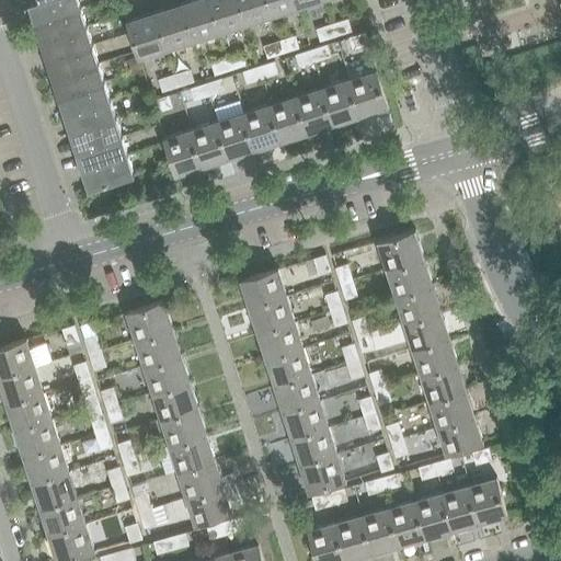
[(37,0),(29,2),(35,21),(82,7),(79,0),(37,0)]
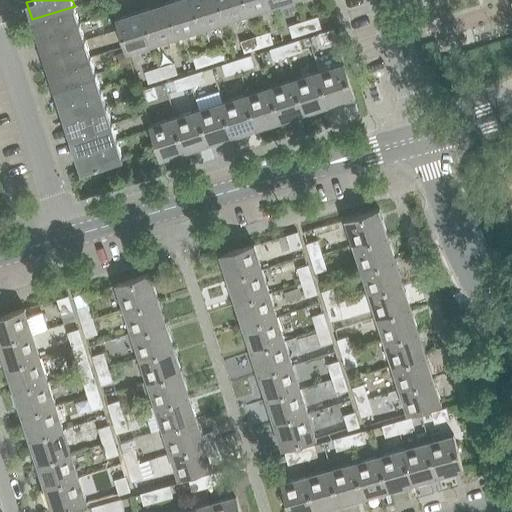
[(190,0),(171,0),(164,2),(176,37),(200,29),(190,0)]
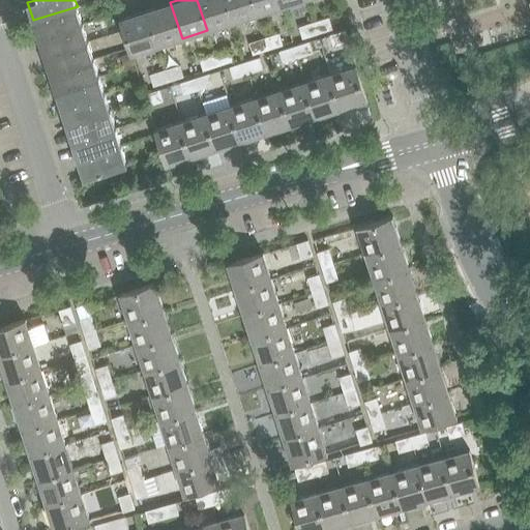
[(224,0),(197,0),(207,30),(232,23),(224,0)]
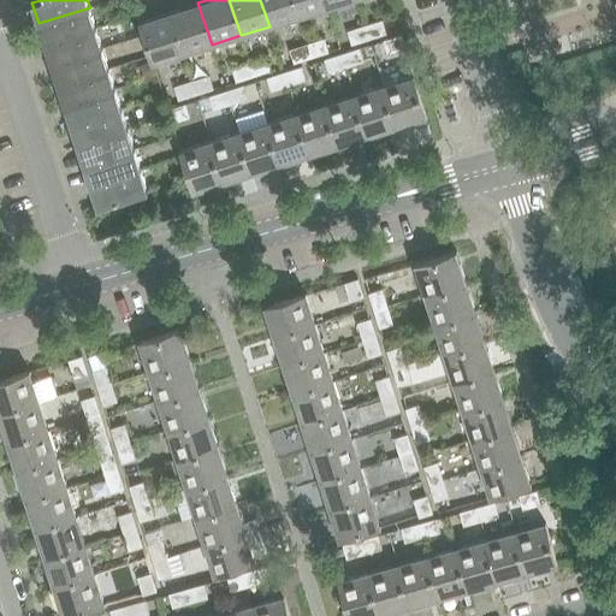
[(260,0),(270,27),(298,17),(292,0),(260,0)]
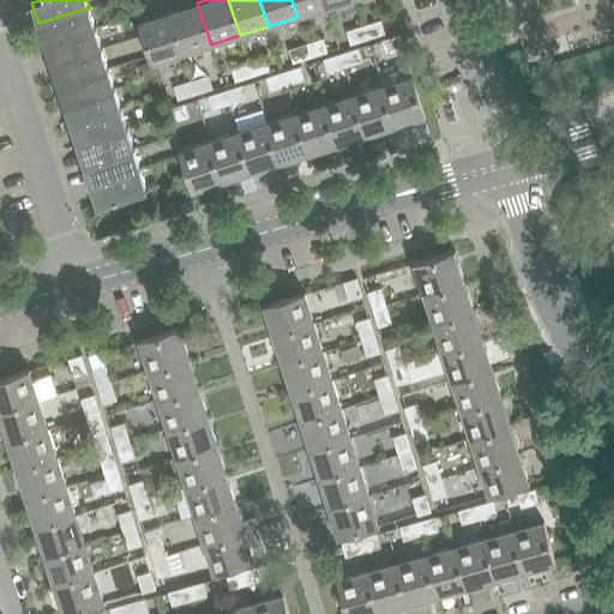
[(323,0),(292,0),(298,17),(326,7),(323,0)]
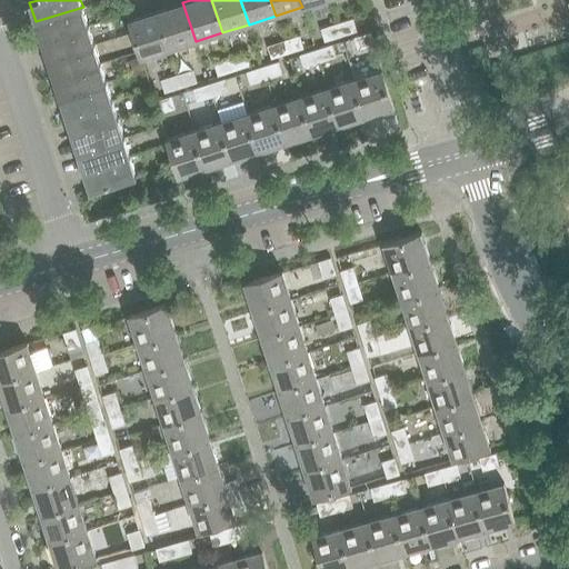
[(182,2),(156,11),(168,50),(196,41),(182,2)]
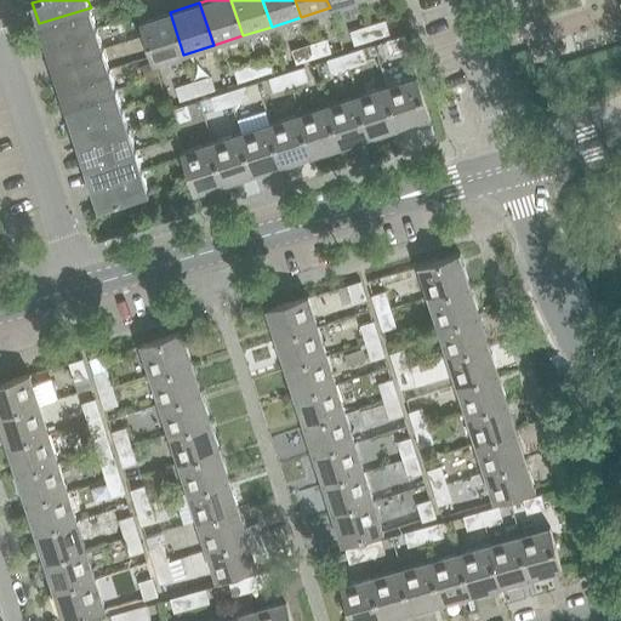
[(39,23),(46,44),(97,28),(91,7),(39,23)]
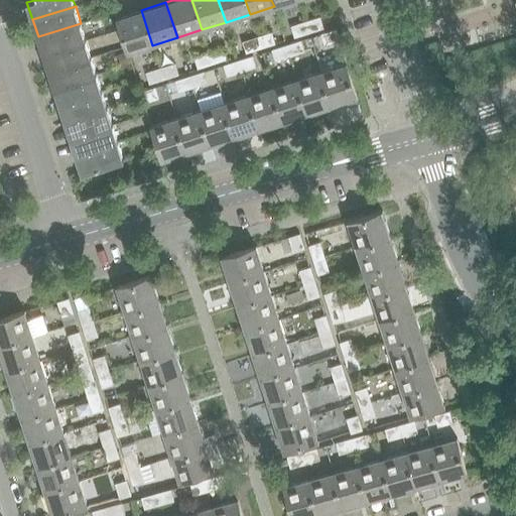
[(128,53),(152,45),(141,10),(117,18),(128,53)]
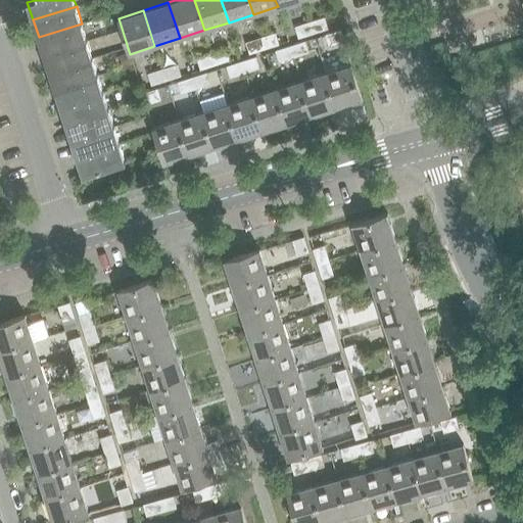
[(313,34),(328,29),(324,16),(310,21),(313,34)]
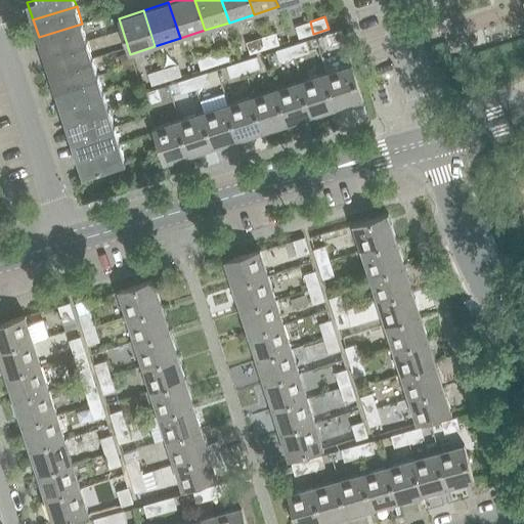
[(299,39),(313,34),(310,22),(295,27),(299,39)]
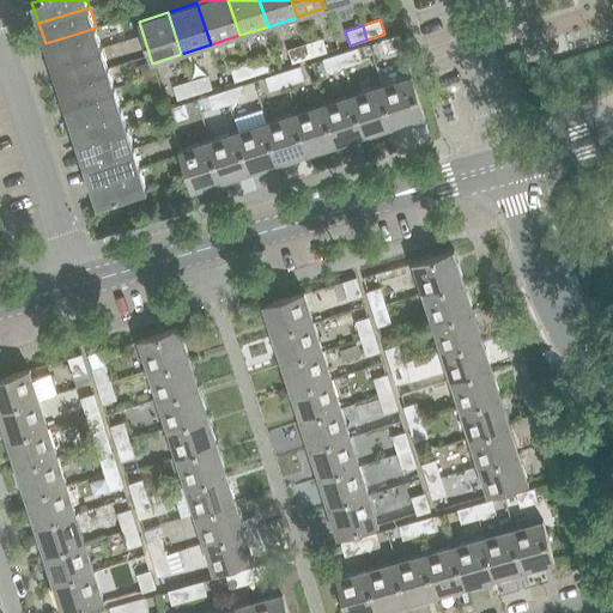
[(46,43),(52,64),(103,48),(96,28),(46,43)]
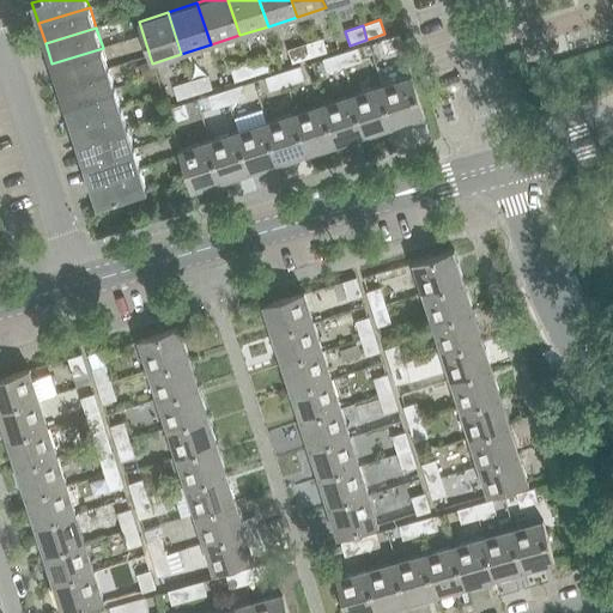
[(404,48),(399,34),(381,40),(384,54),(404,48)]
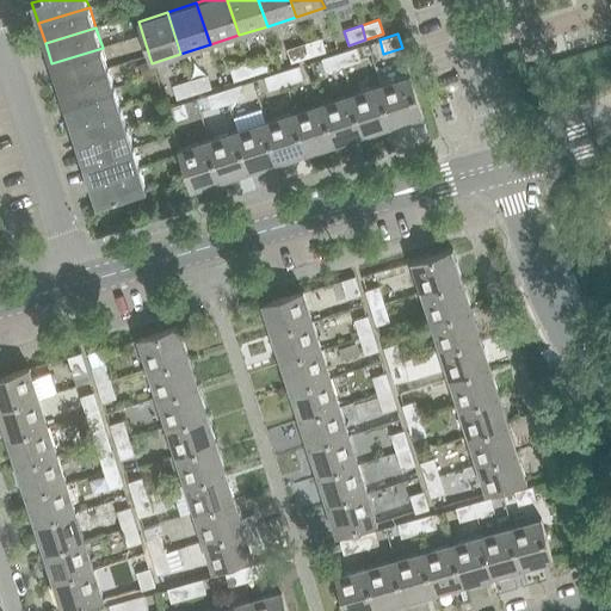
[(309,57),(326,51),(321,38),(304,44),(309,57)]
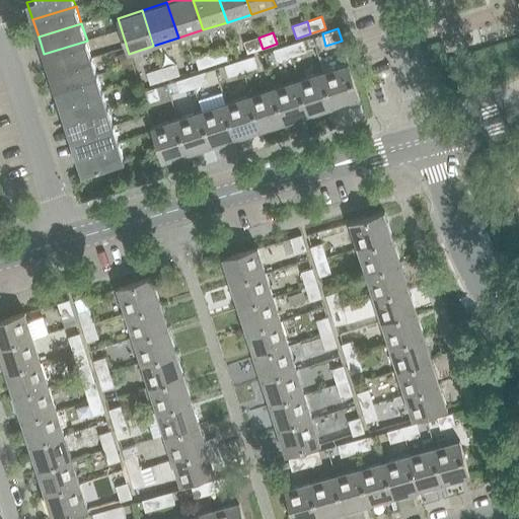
[(263,49),(258,38),(243,43),(247,54),(263,49)]
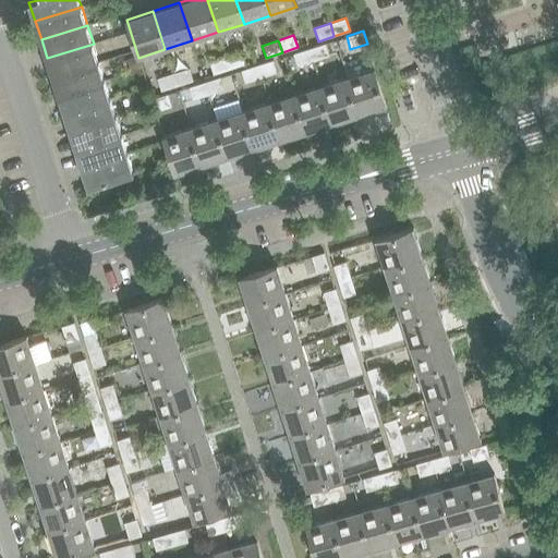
[(325,43),(310,48),(314,61),(329,57),(325,43)]
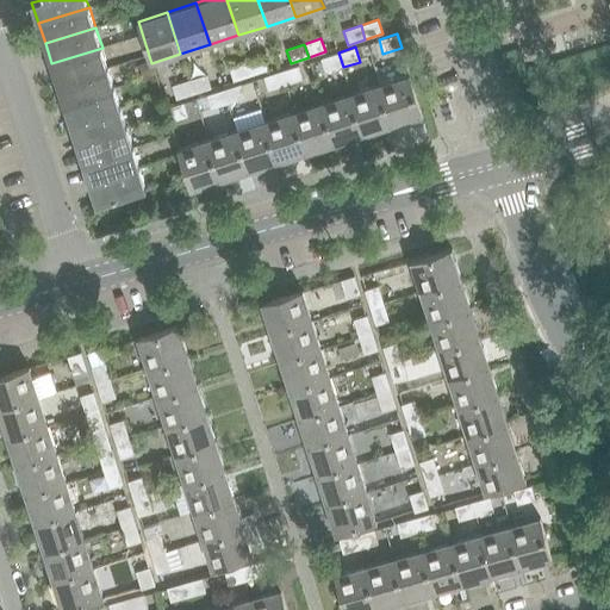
[(58,83),(109,68),(103,48),(51,63),(58,83)]
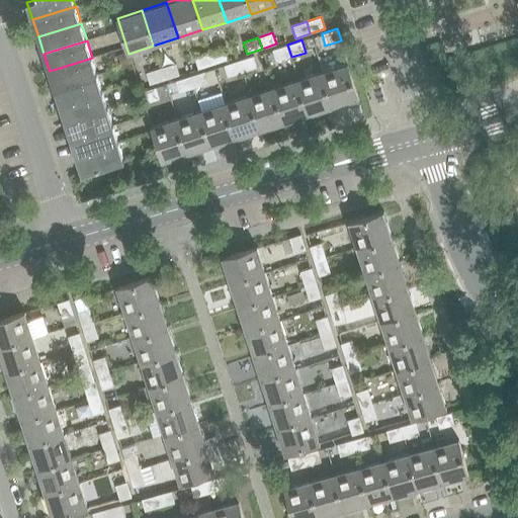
[(291,57),(287,45),(272,50),(276,62),(291,57)]
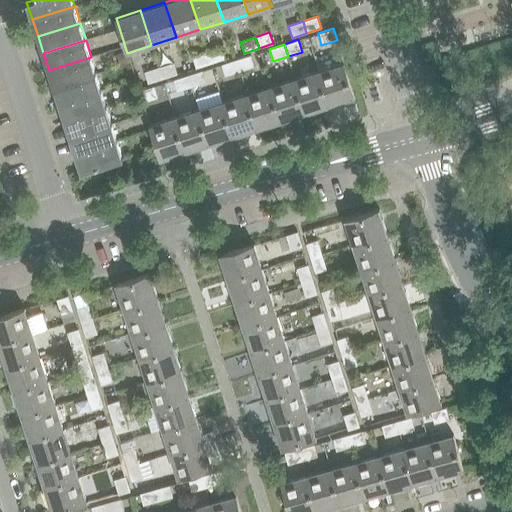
[(211,64),(225,59),(221,47),(207,52),(211,64)]
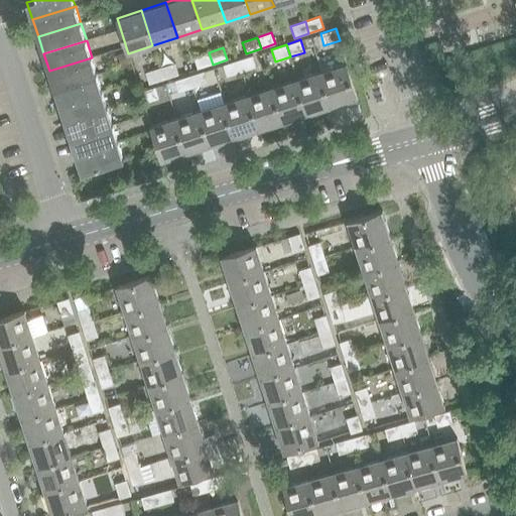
[(121,66),(129,63),(126,52),(118,54),(121,66)]
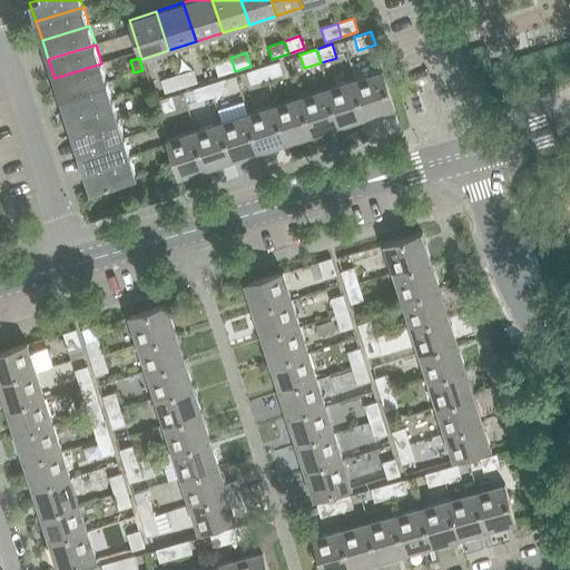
[(235,71),(231,58),(214,62),(218,76),(235,71)]
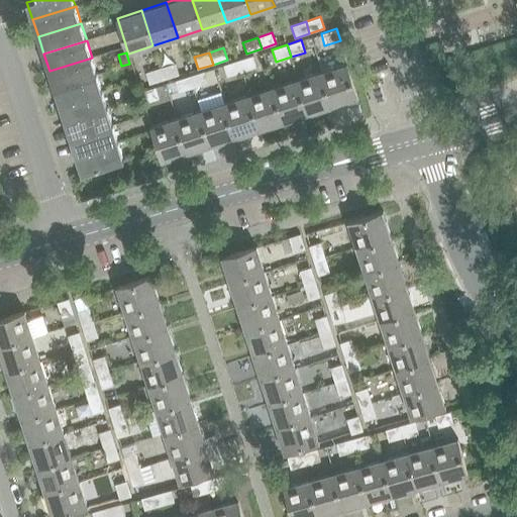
[(252,56),(238,61),(242,72),(256,68),(252,56)]
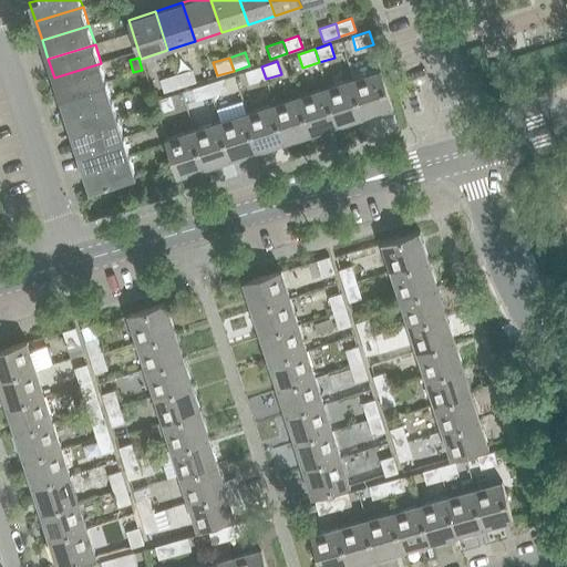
[(60,96),(107,82),(101,63),(54,78),(60,96)]
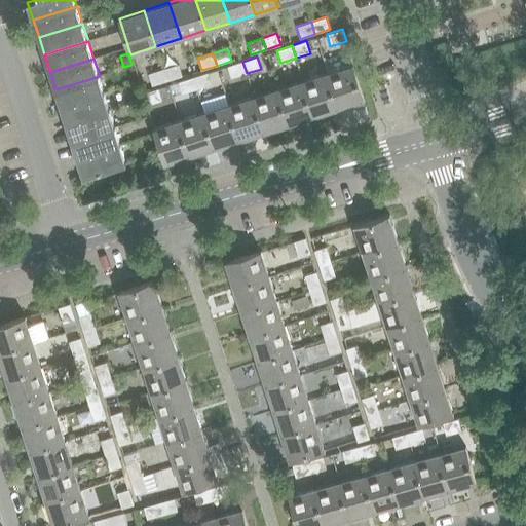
[(247,73),(242,62),(227,67),(231,78),(247,73)]
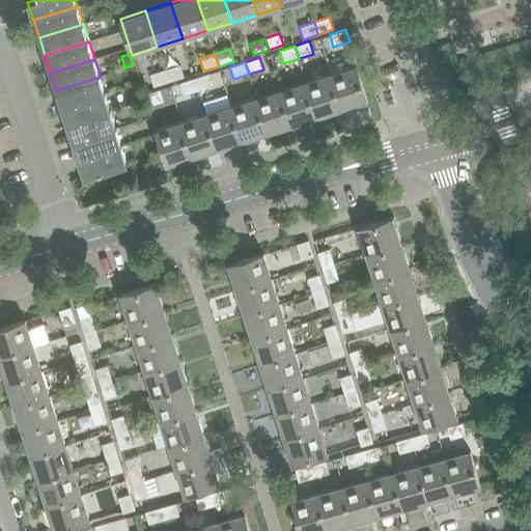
[(169,82),(184,77),(179,64),(165,70),(169,82)]
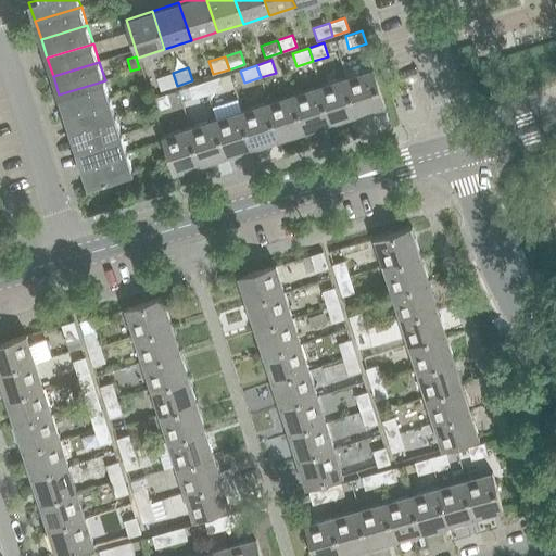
[(374,67),(346,76),(358,114),(386,105),(374,67)]
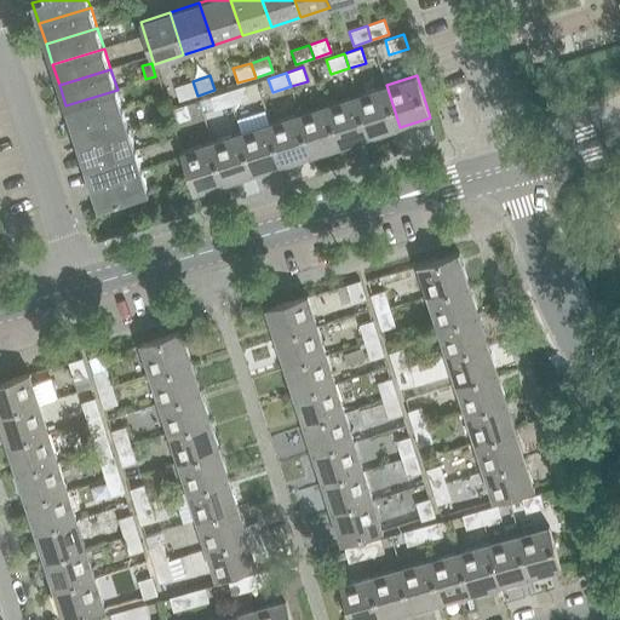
[(197,96),(193,81),(174,87),(179,102),(197,96)]
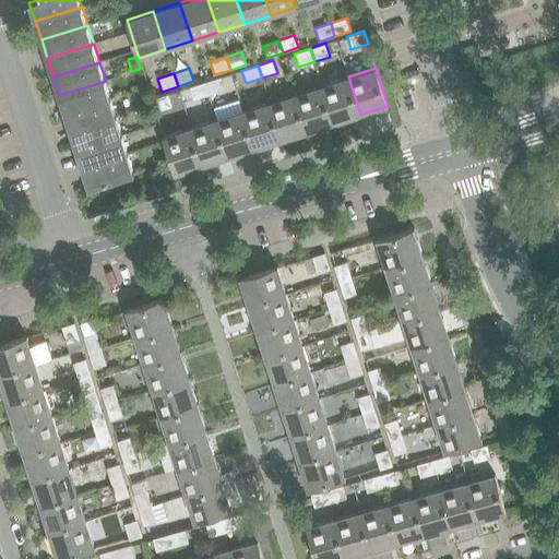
[(225,90),(221,76),(205,82),(209,95),(225,90)]
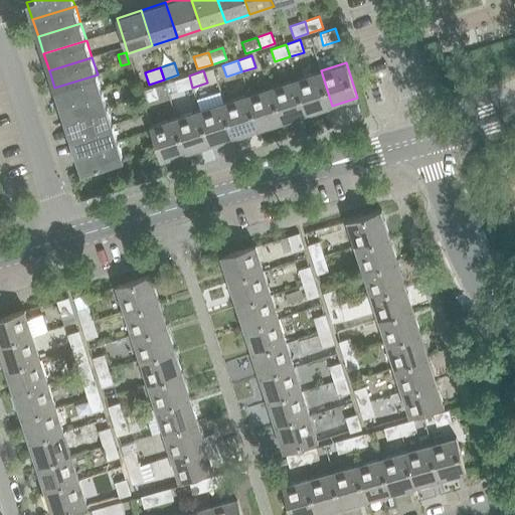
[(321,70),(297,78),(308,113),(332,106),(321,70)]
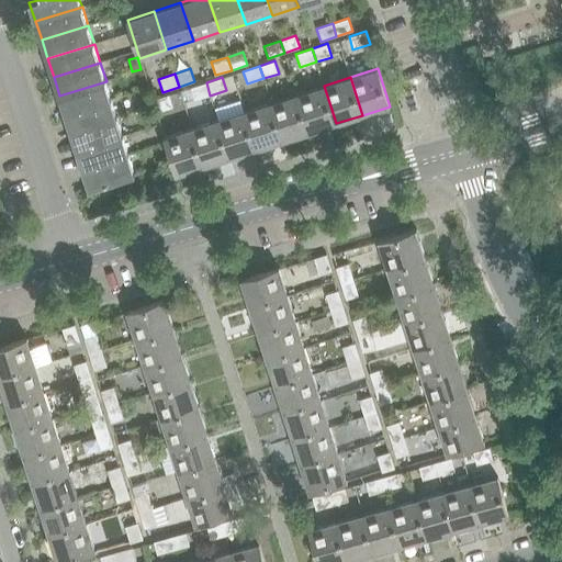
[(66,114),(112,100),(107,81),(59,96),(66,114)]
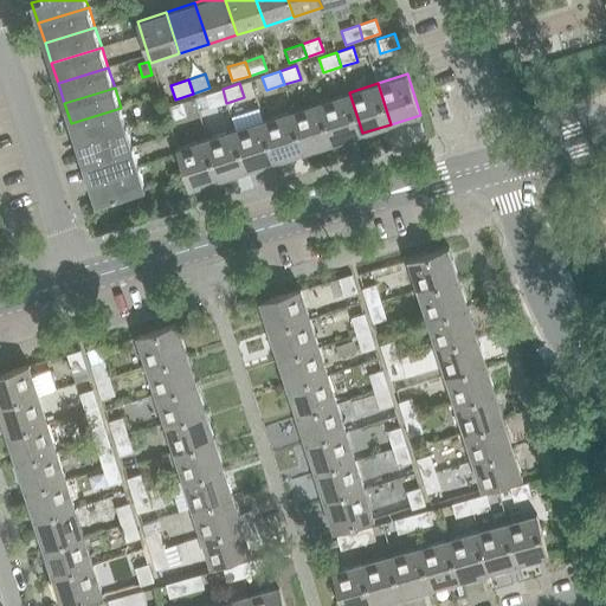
[(226,103),(223,89),(205,95),(210,109),(226,103)]
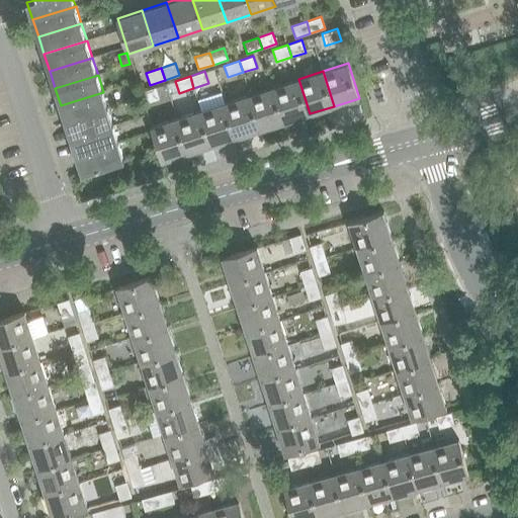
[(285,121),(310,113),(298,79),(274,87),(285,121)]
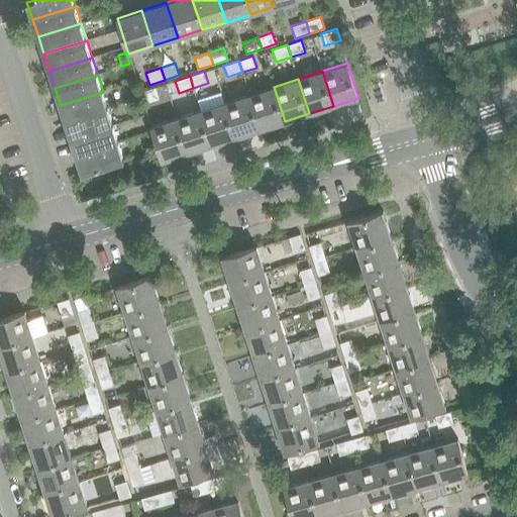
[(133,83),(124,86),(129,100),(138,97),(133,83)]
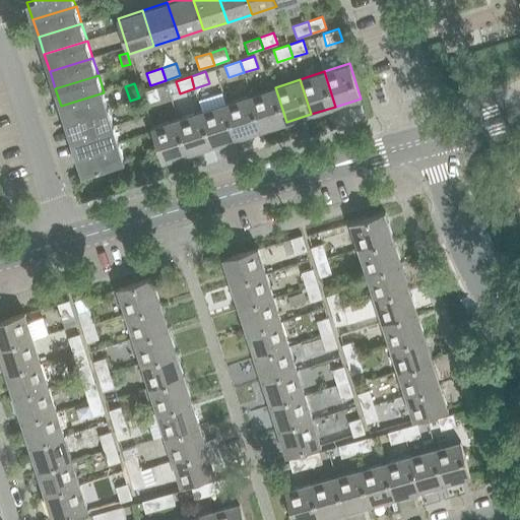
[(159,100),(156,87),(141,92),(145,105),(159,100)]
